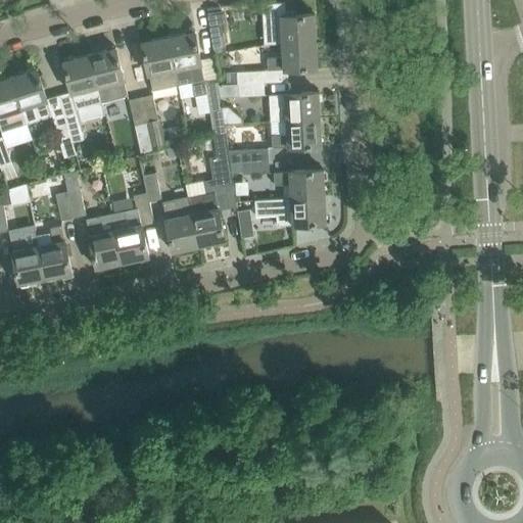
[(281,43),(317,41),(315,13),(286,15),(285,2),(262,3),(265,44),(281,42),(281,43)]
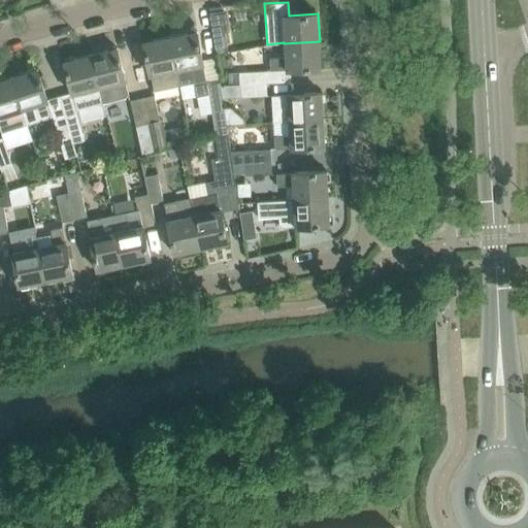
[(211,28),(215,48),(216,54),(228,53),(224,26),(211,28)]
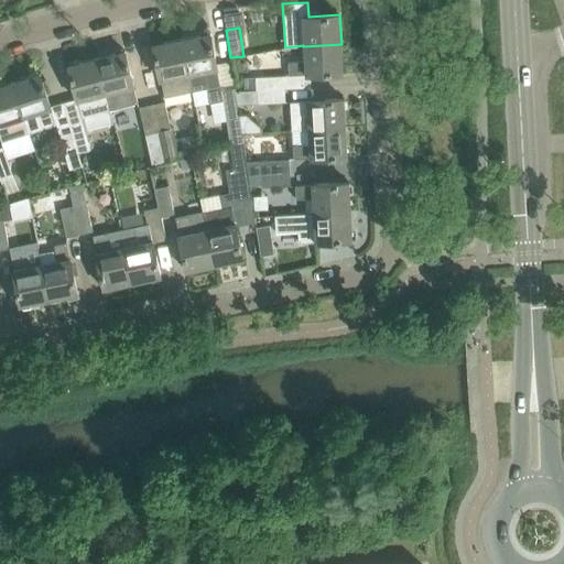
[(182,39),(191,90),(206,88),(207,90),(208,89),(210,102),(223,100),(230,147),(243,143),(237,105),(236,94),(236,91),(235,88),(221,90),(210,32),(182,39)]
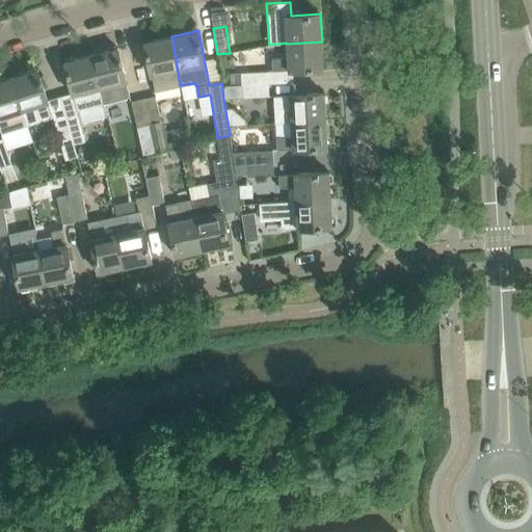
[(171,36),(144,42),(155,91),(166,89),(166,88),(180,85),(171,36)]
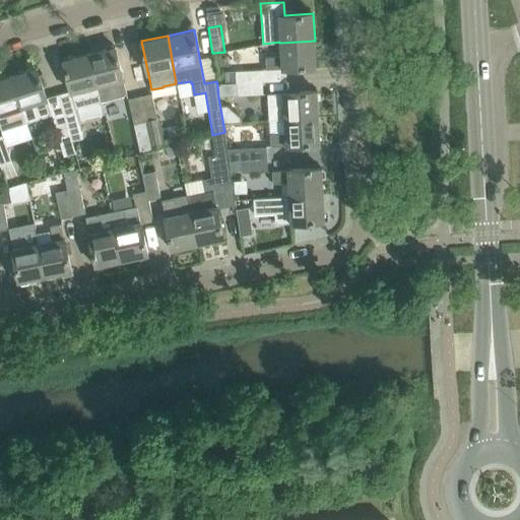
[(315,41),(279,43),(280,56),(266,57),(266,70),(316,67),(315,41)]
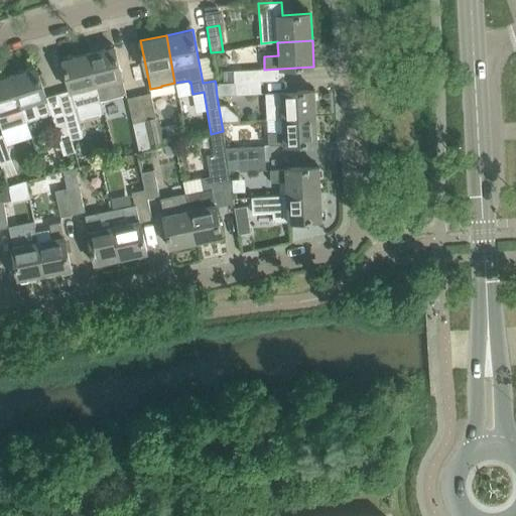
[(114,46),(88,52),(100,101),(101,101),(114,98),(126,94),(114,46)]
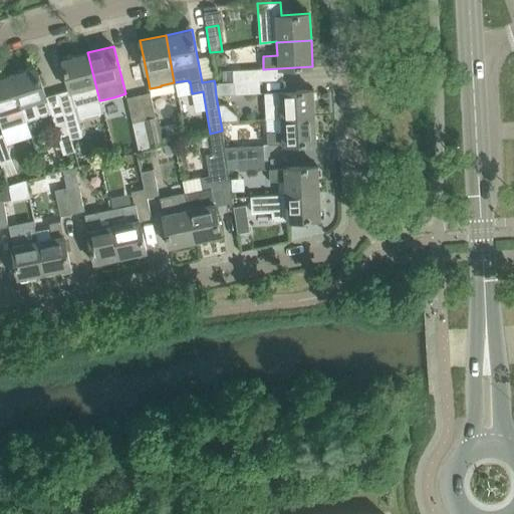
[(70,89),(57,93),(63,113),(75,110),(77,118),(78,118),(103,112),(100,100),(99,100),(87,52),(62,59),(67,78),(70,89)]
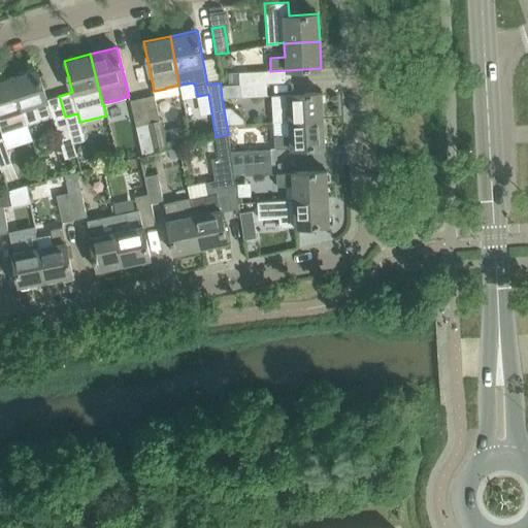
[(37,68),(11,76),(23,110),(28,126),(41,121),(52,118),(53,120),(54,120),(58,135),(69,132),(65,117),(59,96),(47,100),(37,68)]
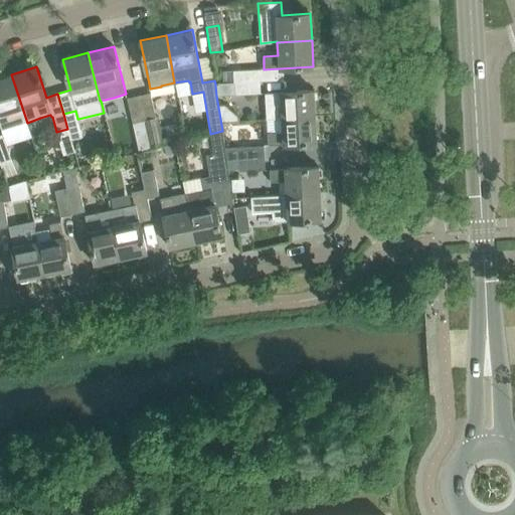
[(260,69),(233,71),(222,71),(222,82),(234,81),(234,82),(234,84),(261,82),(260,69)]
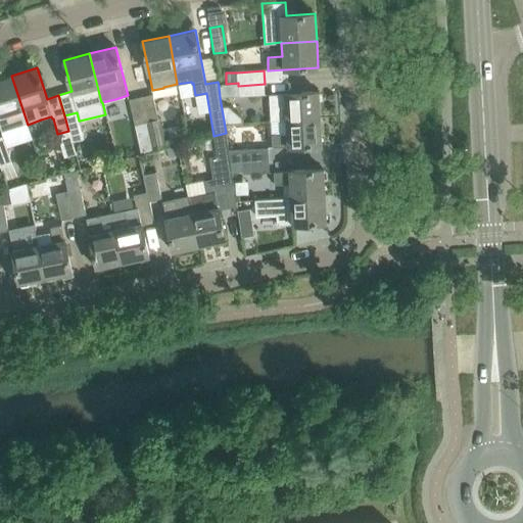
[(0,80),(0,128),(1,133),(14,129),(28,125),(22,109),(11,76),(0,80)]
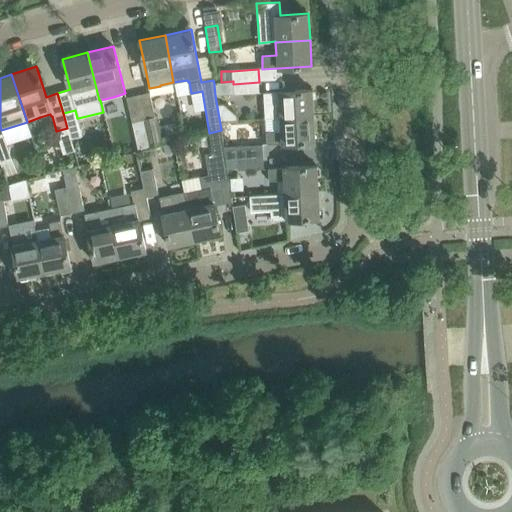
[(259,92),(259,82),(233,84),(214,85),(215,95),(233,94),(259,92)]
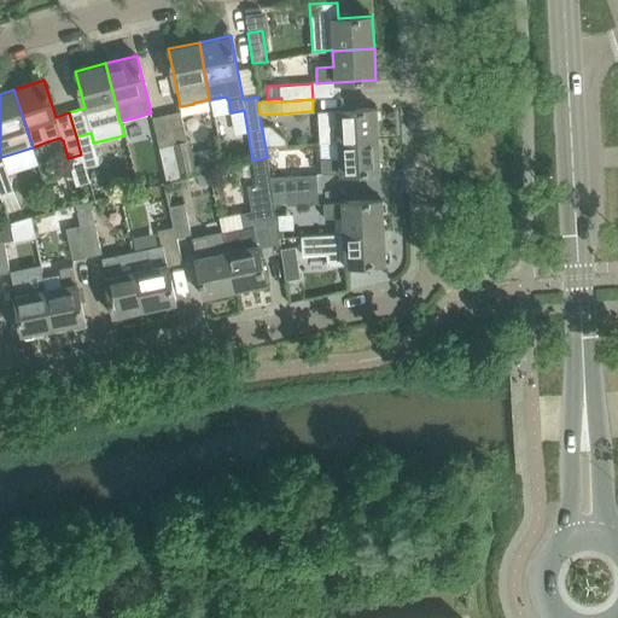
[(321,144),(338,144),(379,140),(377,108),(319,111),(321,144)]
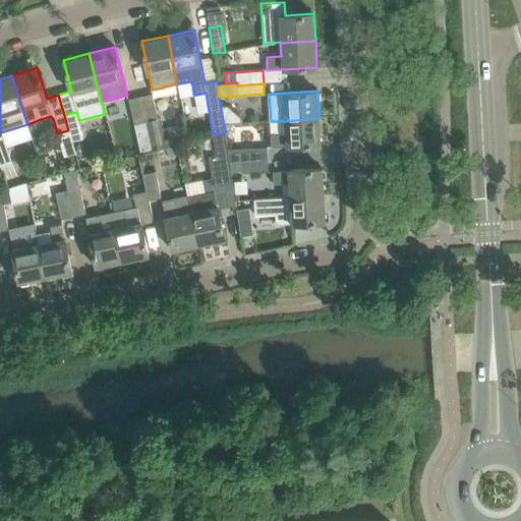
[(153,95),(139,97),(146,122),(150,141),(152,151),(177,145),(175,136),(164,139),(159,119),(158,119),(153,95)]
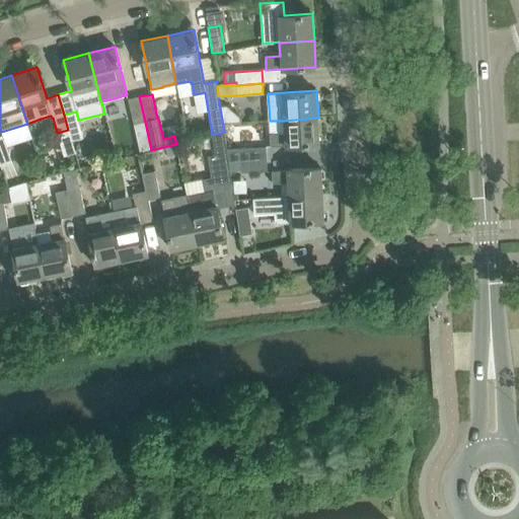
[(128,99),(133,125),(145,122),(139,96),(128,99)]
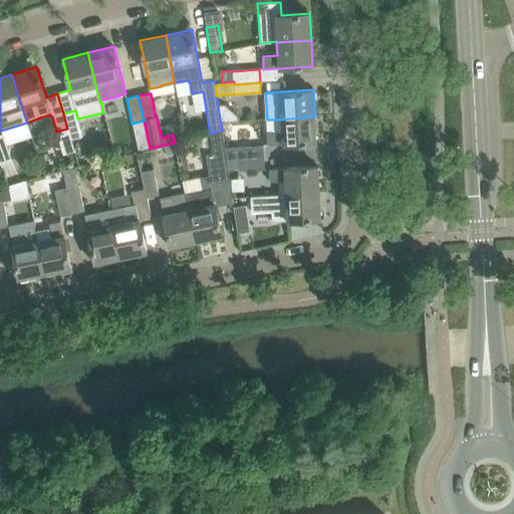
[(315,116),(281,119),(282,133),(267,134),(268,146),(316,143),(315,116)]
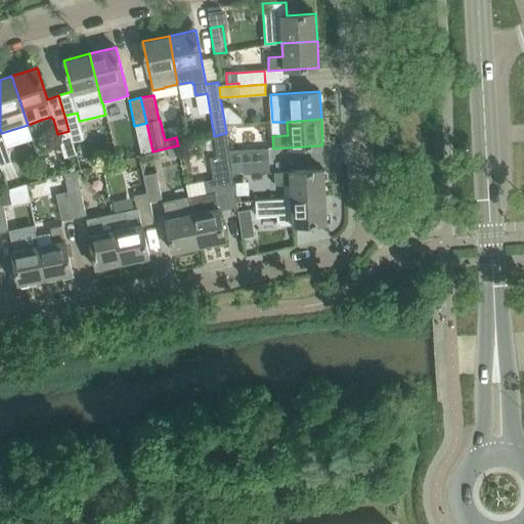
[(213,178),(186,184),(189,198),(199,246),(226,241),(222,220),(219,210),(237,206),(234,183),(232,171),(231,163),(229,150),(226,133),(214,136),(217,157),(210,158),(213,178)]
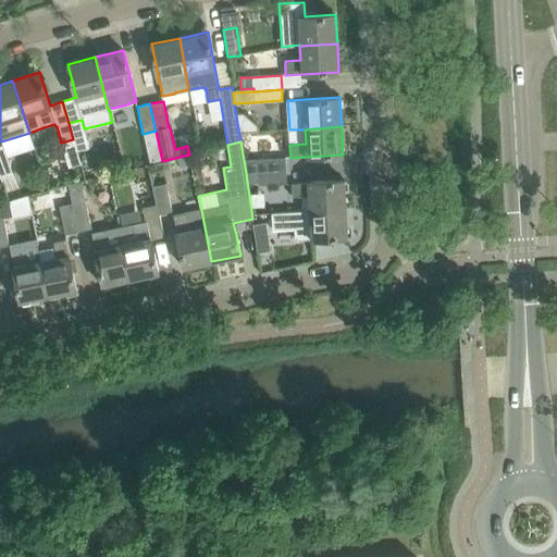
[(3,146),(0,146),(0,175),(12,171),(3,146)]
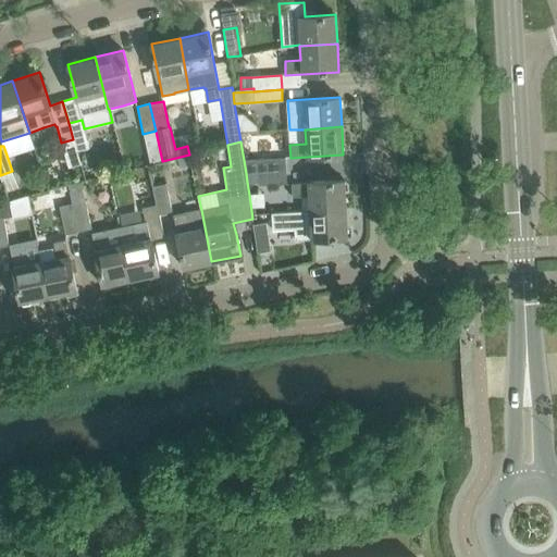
[(285,158),(244,160),(246,173),(258,172),(286,171),(285,158)]
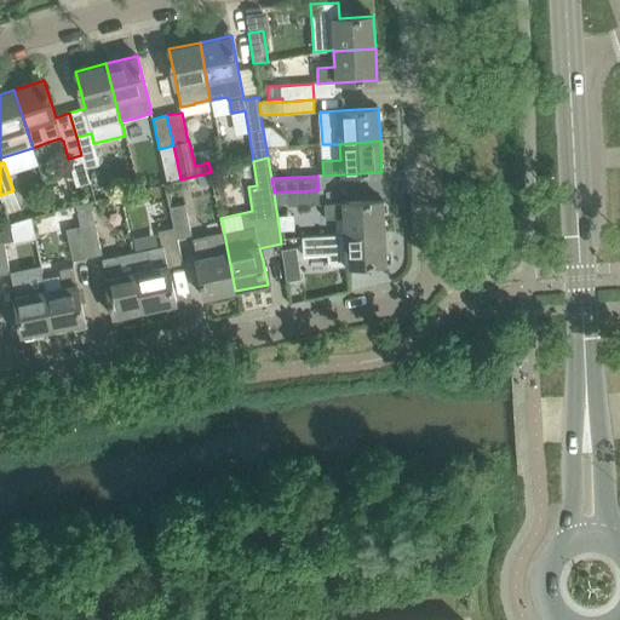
[(319,190),(287,191),(287,206),(320,204),(319,190)]
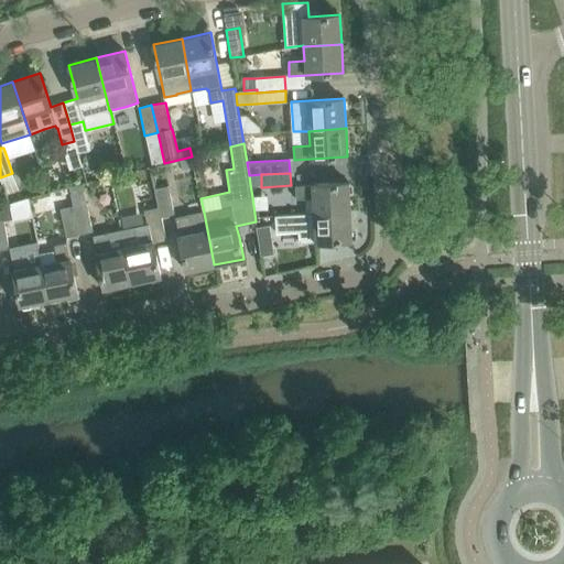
[(314,198),(314,213),(315,215),(350,212),(349,182),(295,185),(296,199),(314,198)]
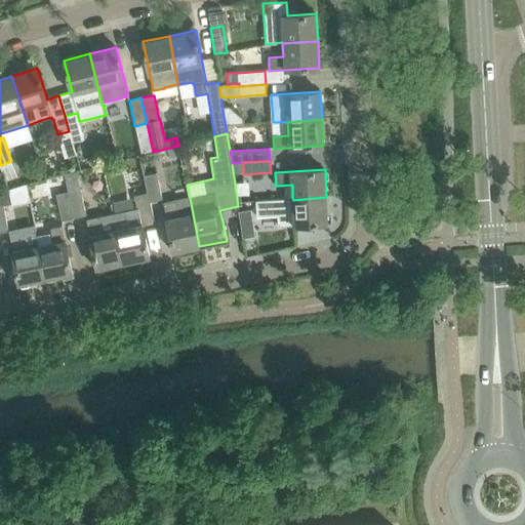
[(64,174),(68,192),(73,218),(86,215),(76,171),(64,174)]
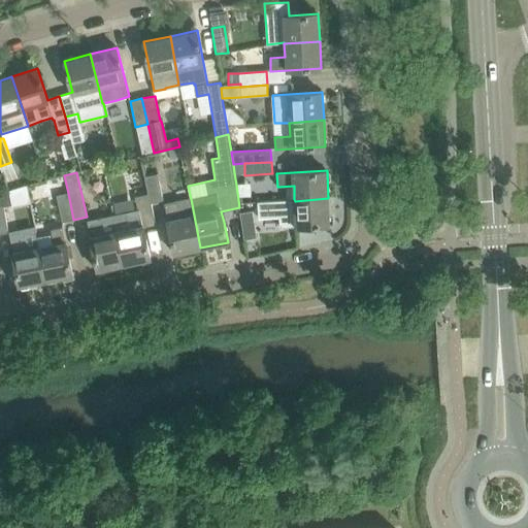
[(145,176),(149,195),(151,202),(163,200),(158,173),(145,176)]
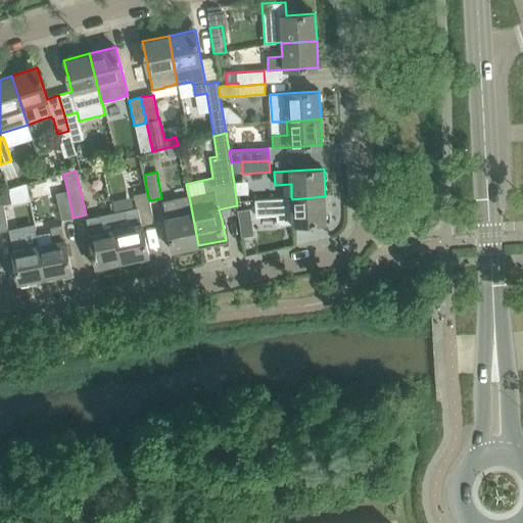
[(26,187),(11,189),(15,206),(29,204),(26,187)]
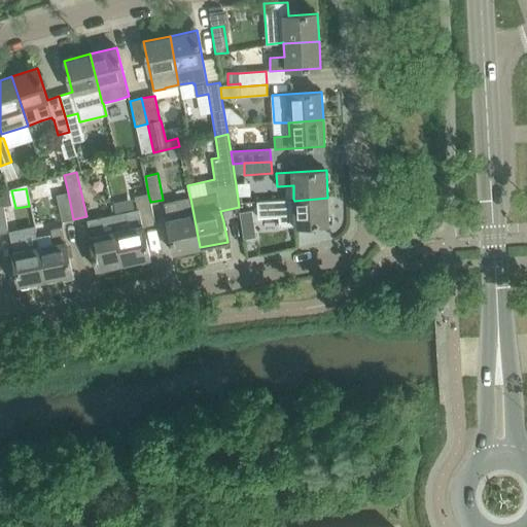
[(8,189),(0,191),(0,233),(8,232),(3,206),(10,205),(8,189)]
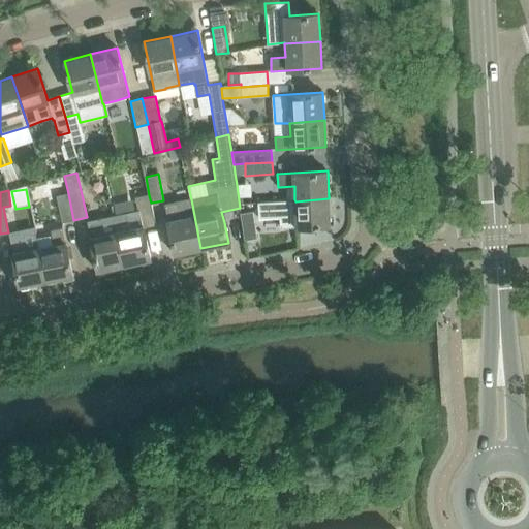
[(68,193),(57,196),(62,223),(73,220),(68,193)]
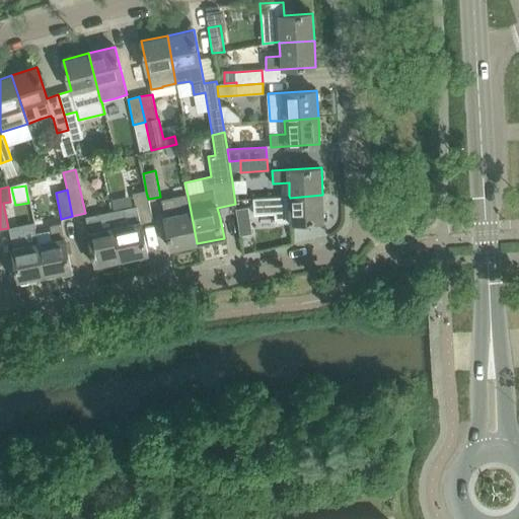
[(136,207),(110,212),(121,261),(148,254),(141,222),(153,219),(149,200),(148,199),(146,192),(133,194),(136,207)]
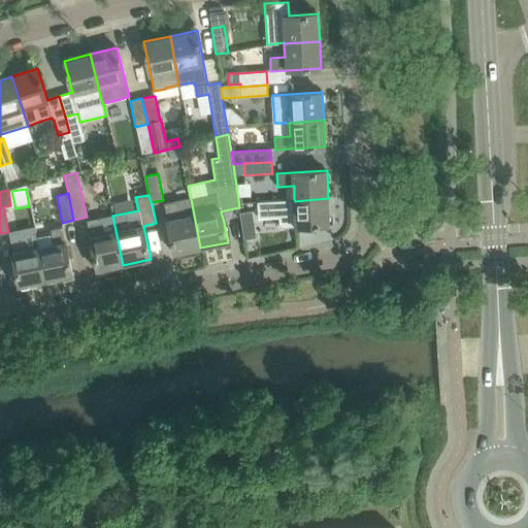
[(259,218),(278,217),(279,227),(330,225),(328,198),(295,201),(294,199),(258,201),(259,218)]
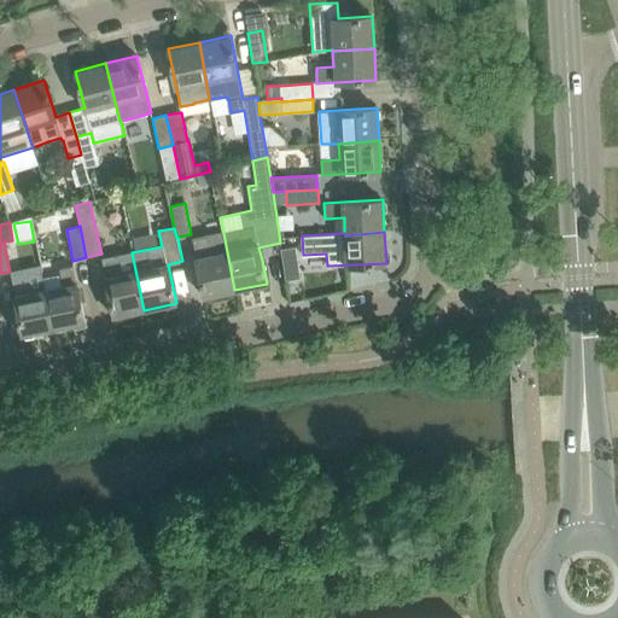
[(192,240),(199,273),(204,297),(234,290),(223,233),(207,237),(192,240)]
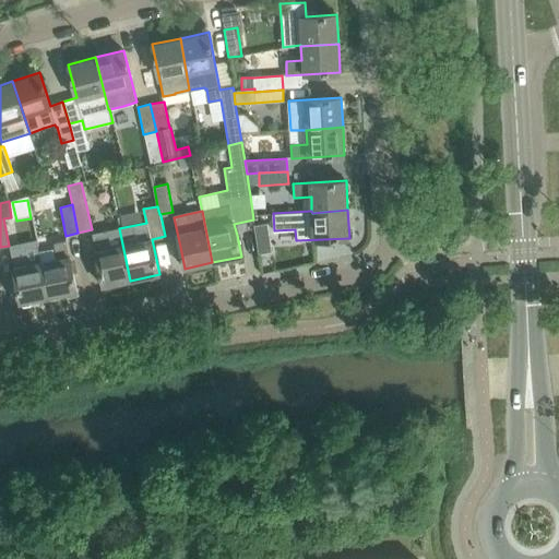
[(254,225),(256,232),(259,253),(272,251),(268,223),(254,225)]
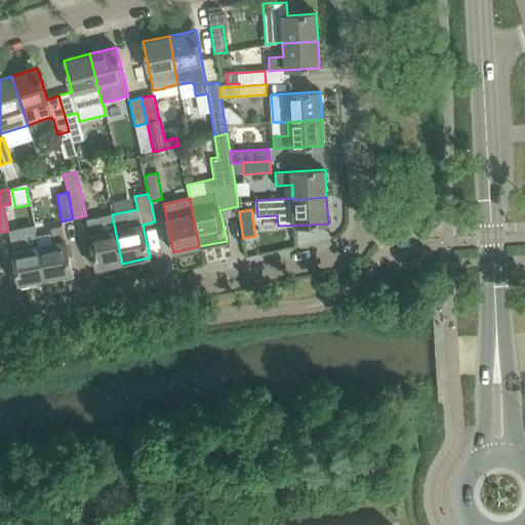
[(86,220),(92,248),(96,269),(122,264),(112,214),(86,220)]
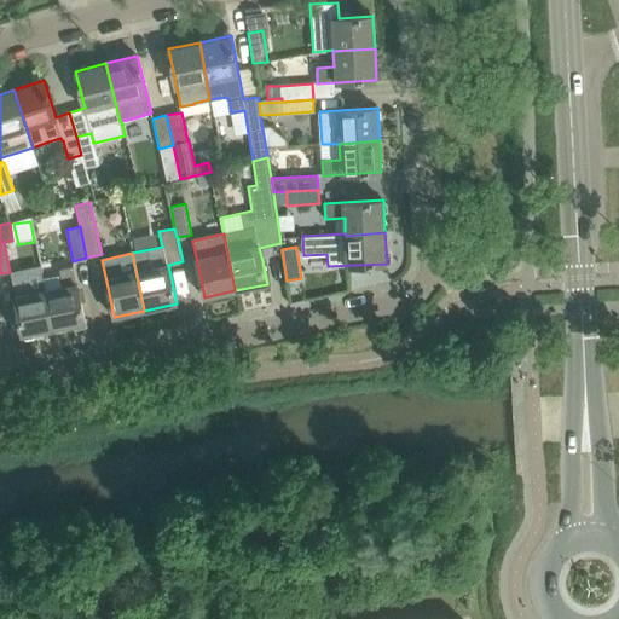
[(62,288),(45,291),(52,329),(85,323),(74,266),(58,270),(62,288)]
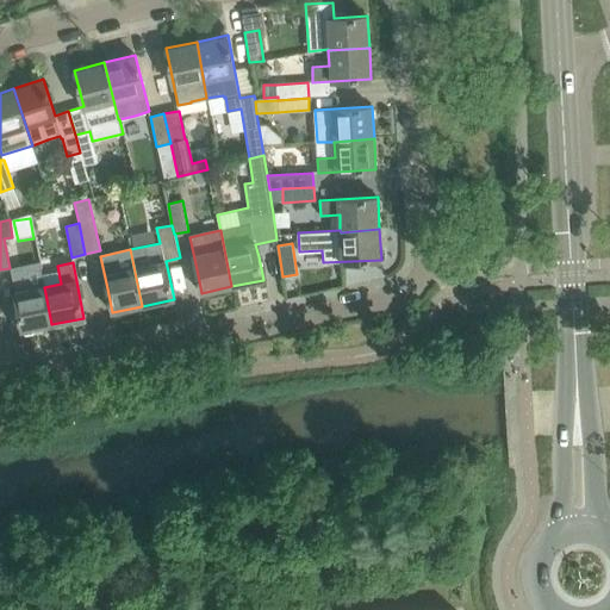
[(11,274),(18,307),(23,330),(51,324),(44,287),(29,290),(25,272),(11,274)]
